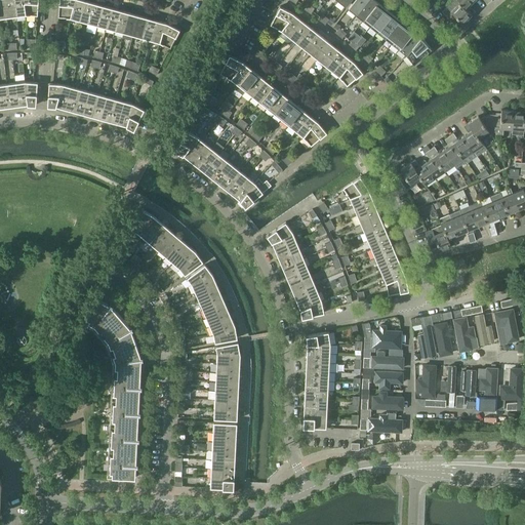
[(4,0),(7,17),(16,16),(13,0),(4,0)]
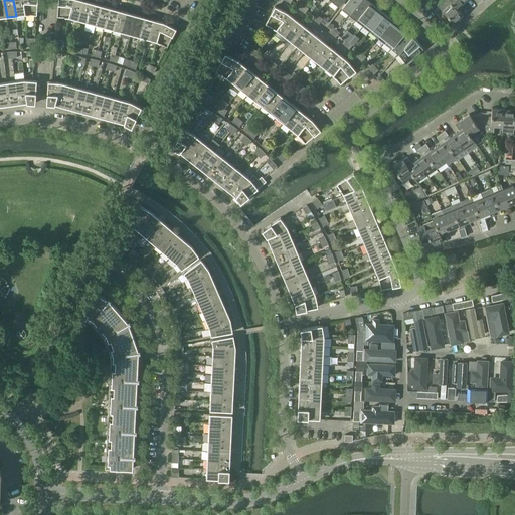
[(22,0),(13,0),(16,16),(25,14),(22,0)]
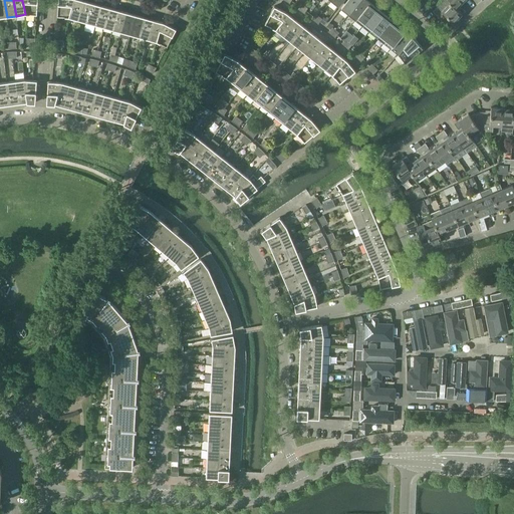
[(22,0),(25,14),(37,15),(37,0),(22,0)]
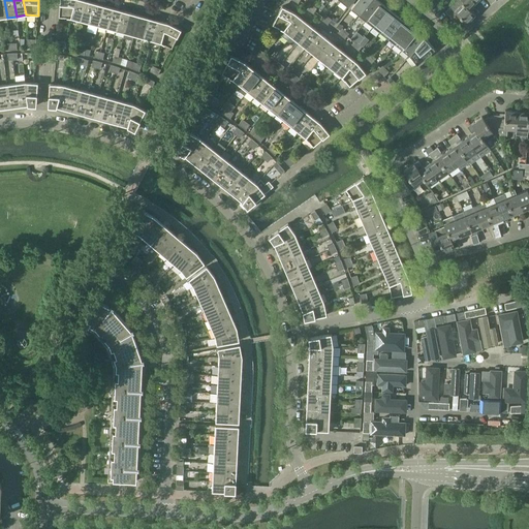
[(70,18),(71,18),(75,0),(60,0),(59,18),(70,18)]
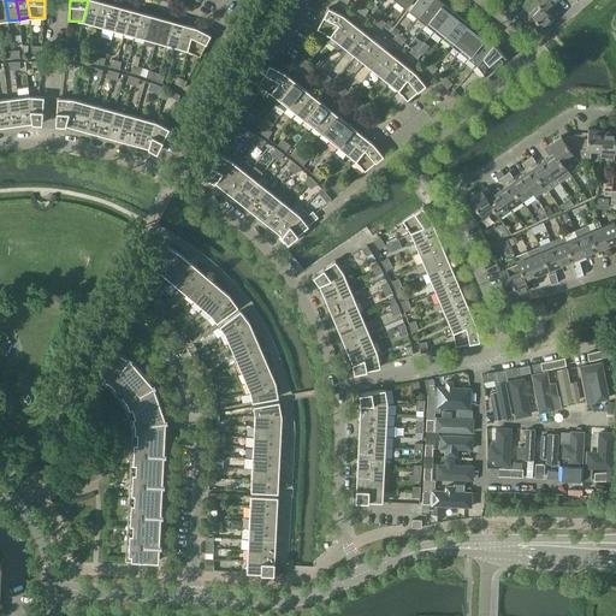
[(100,0),(98,0),(88,0),(83,21),(93,24),(100,0)]
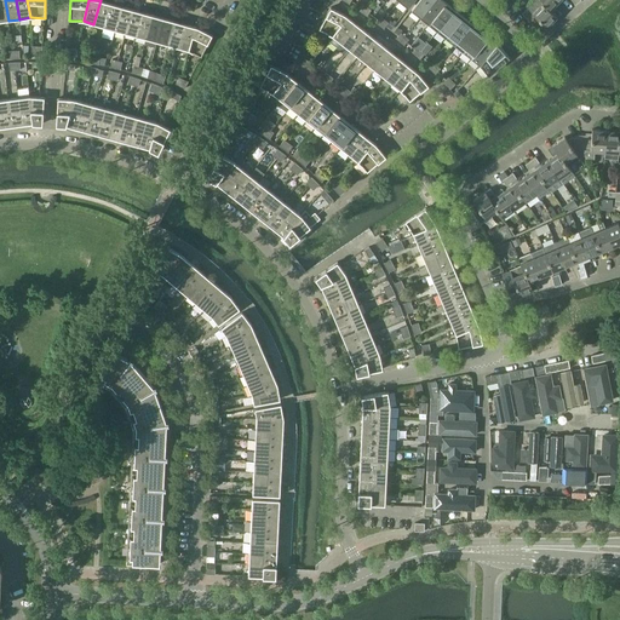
[(93,24),(104,27),(110,4),(101,0),(93,24)]
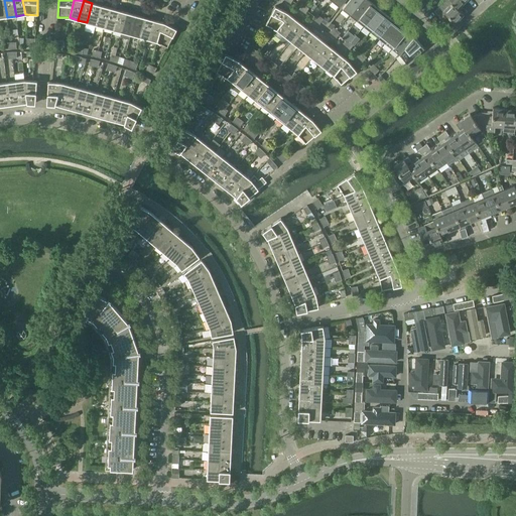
[(349,0),(343,8),(350,14),(361,0),(349,0)]
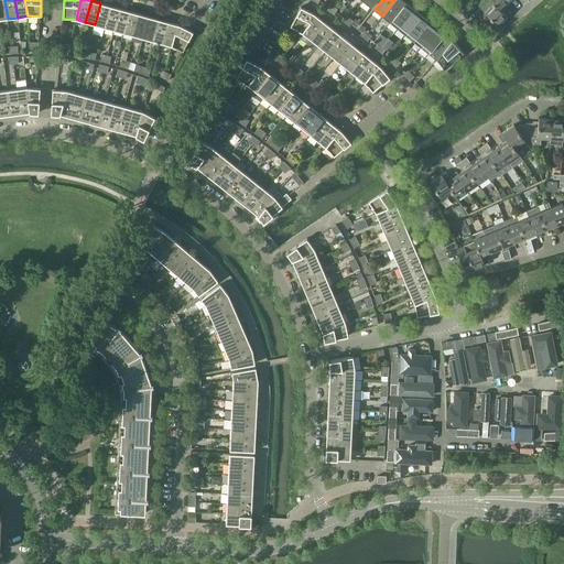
[(405,2),(402,0),(394,0),(382,15),(390,22),(405,2)]
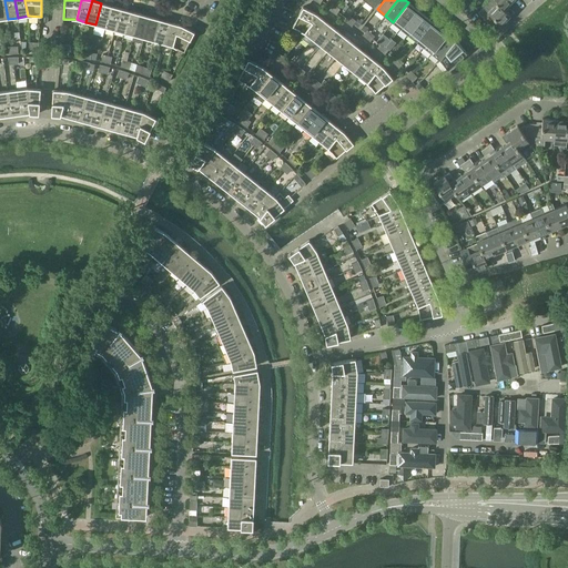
[(510,16),(506,11),(504,9),(503,10),(496,3),(493,0),(488,0),(483,7),(478,12),(493,28),(499,22),(500,24),(510,16)]
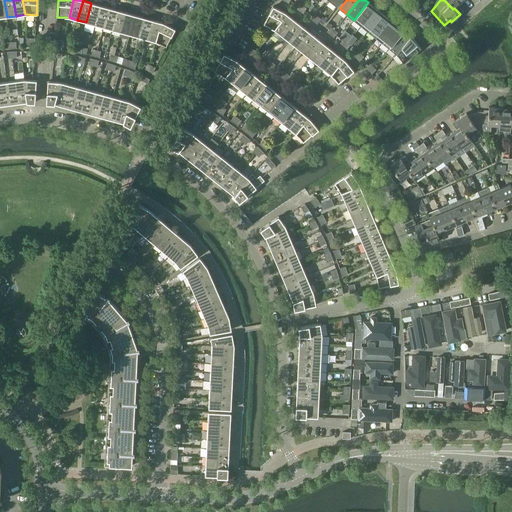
[(444,0),(447,3),(453,9),(454,8),(461,1),(460,0),(444,0)]
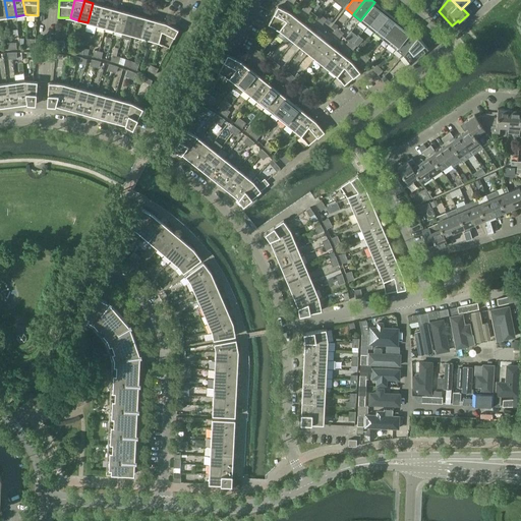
[(382,8),(374,2),(360,20),(367,25),(382,8)]
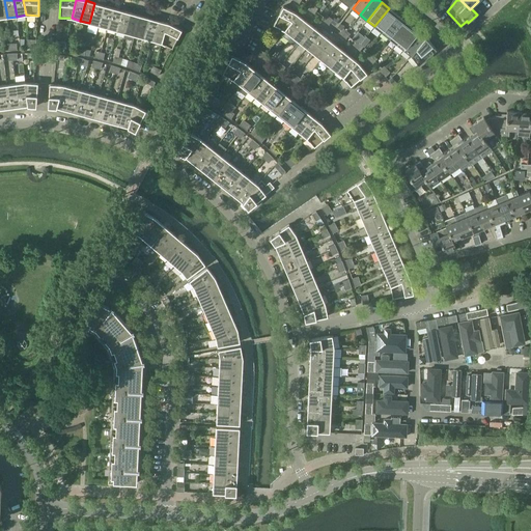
[(99,26),(104,5),(94,3),(89,23),(99,26)]
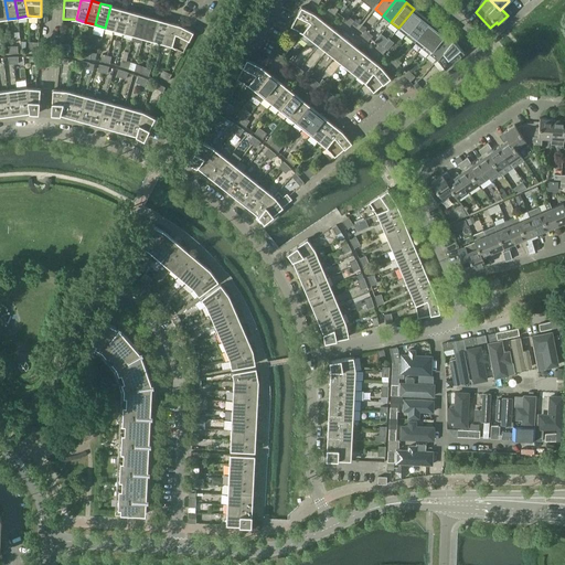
[(105,28),(114,30),(120,9),(110,6),(105,28)]
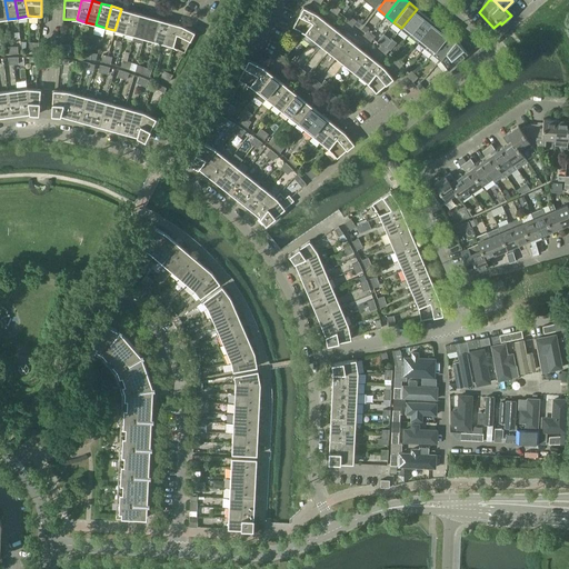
[(293,27),(305,32),(319,15),(317,13),(303,7),(293,27)]
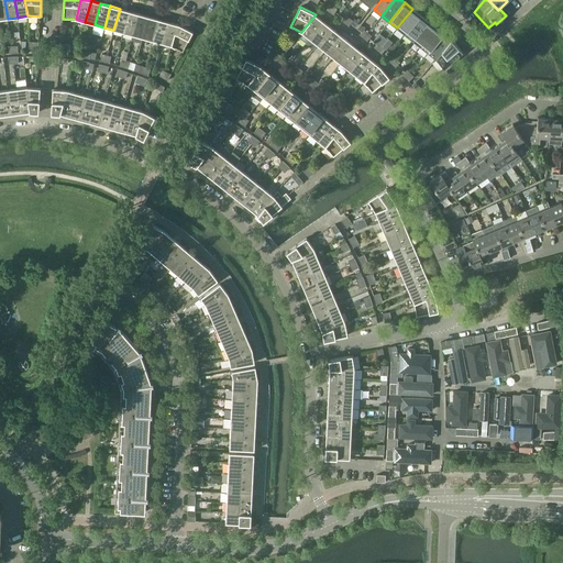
[(123,32),(129,11),(120,9),(113,30),(123,32)]
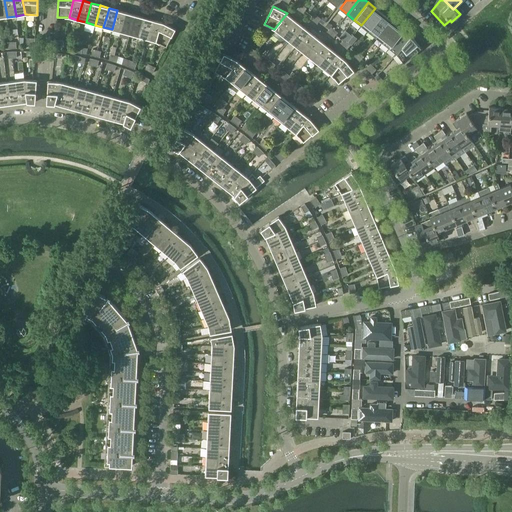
[(382,13),(375,8),(361,25),(368,31),(382,13)]
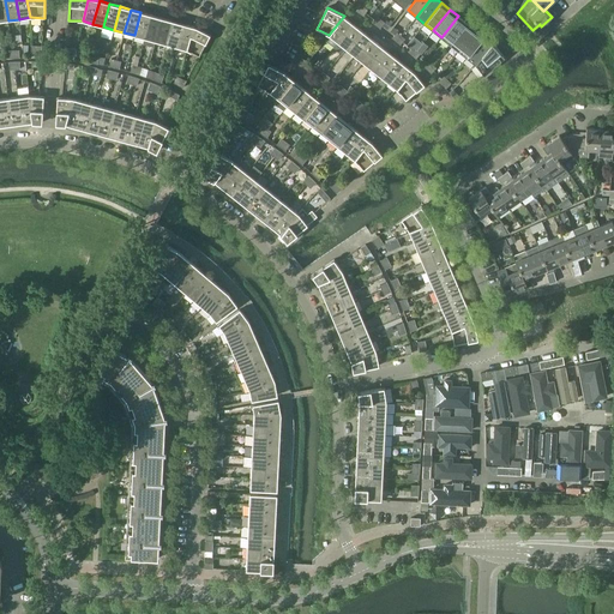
[(134,35),(145,38),(151,14),(140,12),(134,35)]
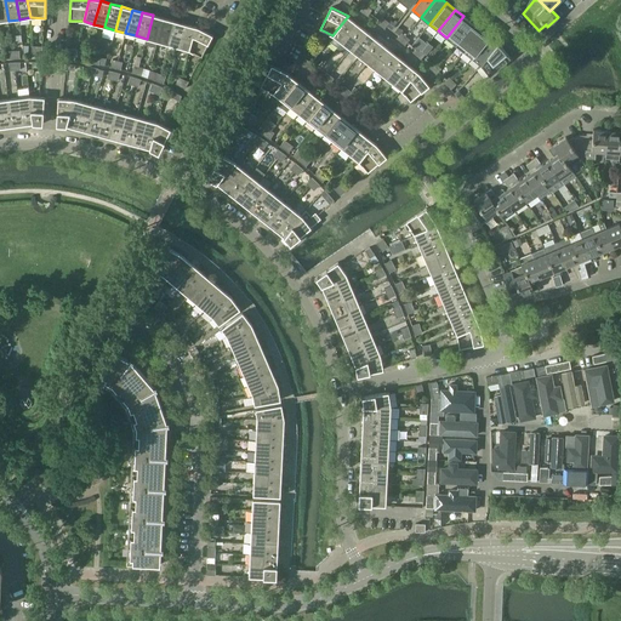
[(155,47),(157,41),(164,18),(153,15),(147,39),(144,45),(155,47)]
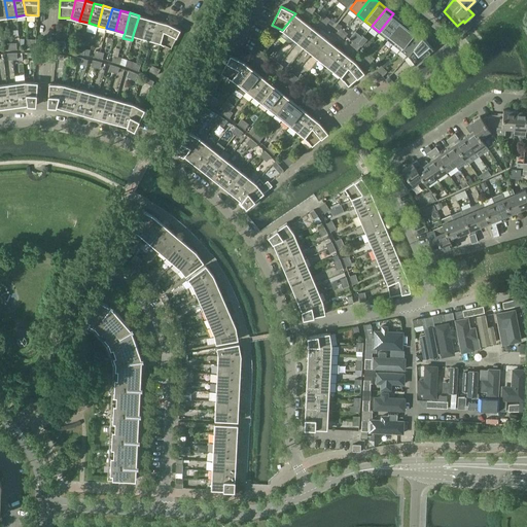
[(286,40),(289,36),(303,20),(295,13),(282,30),(279,34),(286,40)]
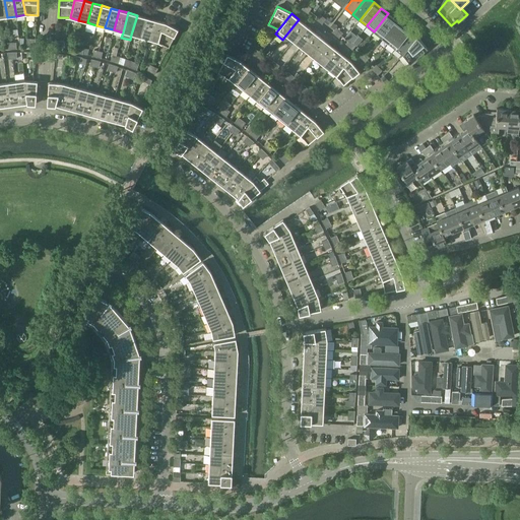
[(395,19),(388,13),(374,31),(381,38),(395,19)]
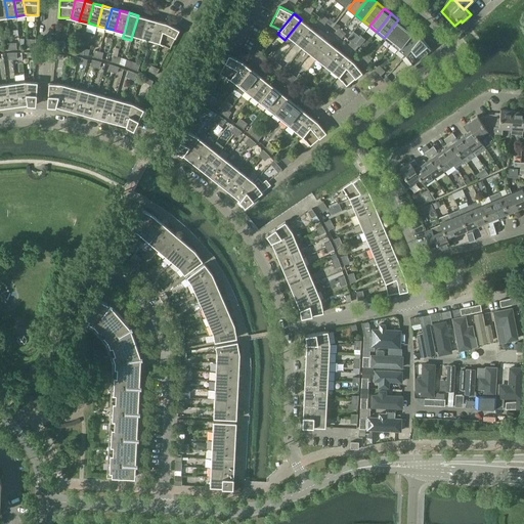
[(132,35),(141,38),(146,17),(138,15),(132,35)]
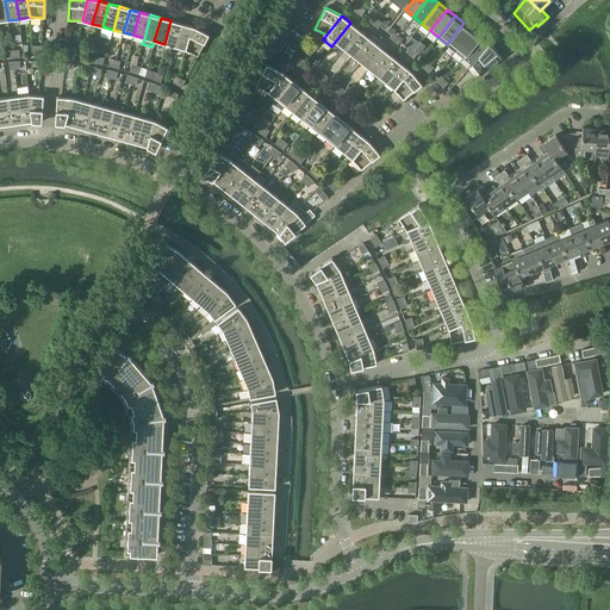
[(165,44),(175,47),(181,24),(170,20),(165,44)]
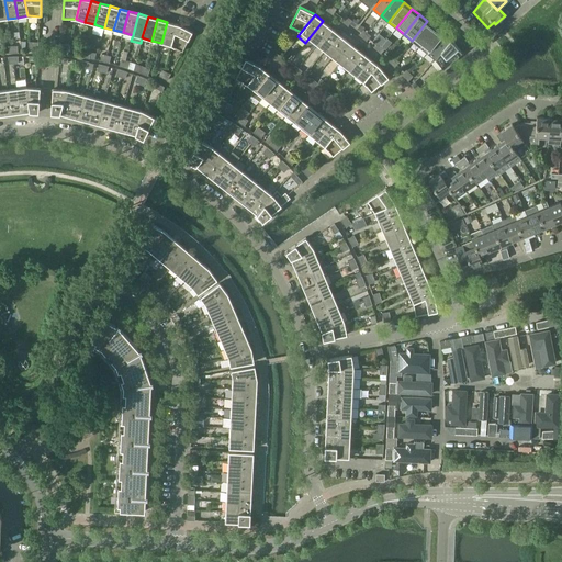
[(308,38),(316,45),(330,27),(323,21),(308,38)]
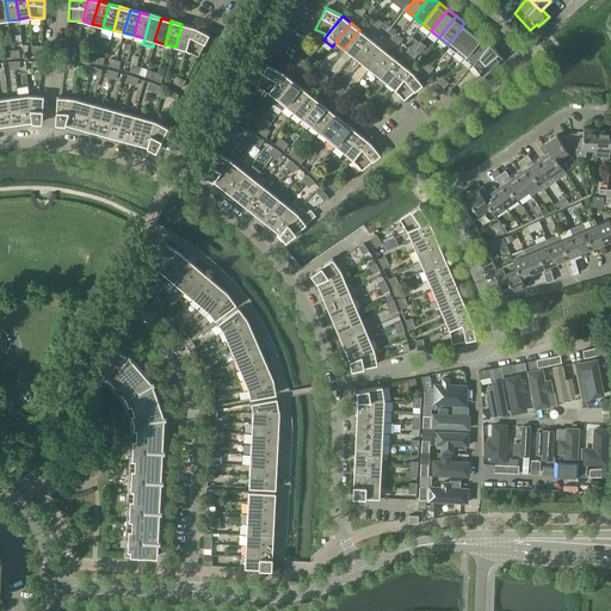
[(448,44),(456,50),(473,30),(464,23),(448,44)]
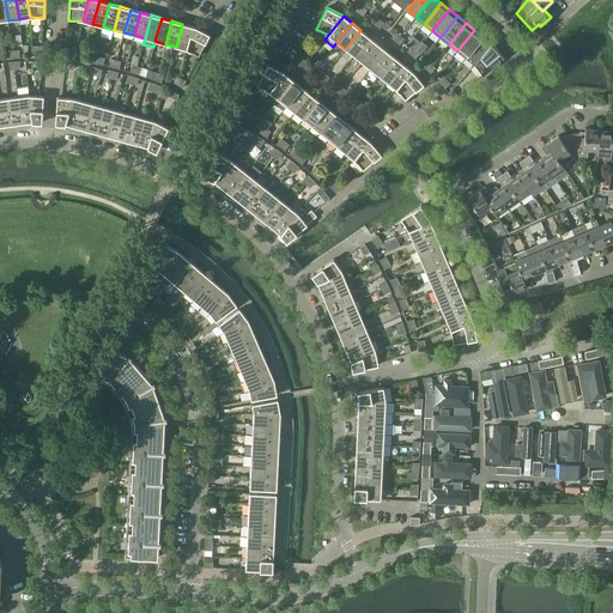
[(176,47),(186,49),(193,26),(182,24),(176,47)]
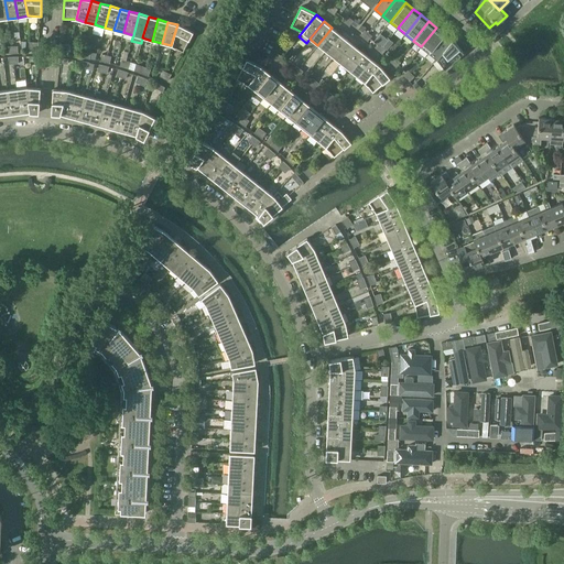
[(180,25),(177,24),(171,45),(172,46),(183,52),(193,32),(182,25),(180,25)]
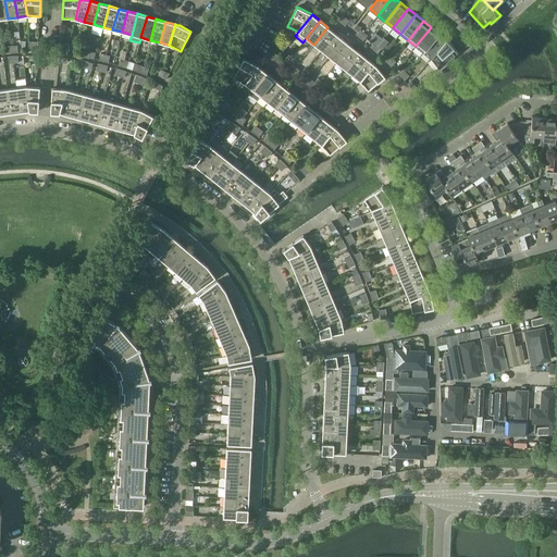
[(313,45),(321,50),(335,34),(327,27),(313,45)]
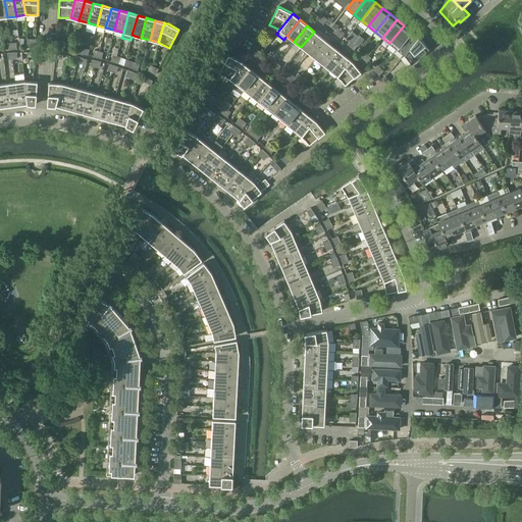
[(397,49),(411,31),(404,25),(389,43),(386,47),(394,53),(397,49)]
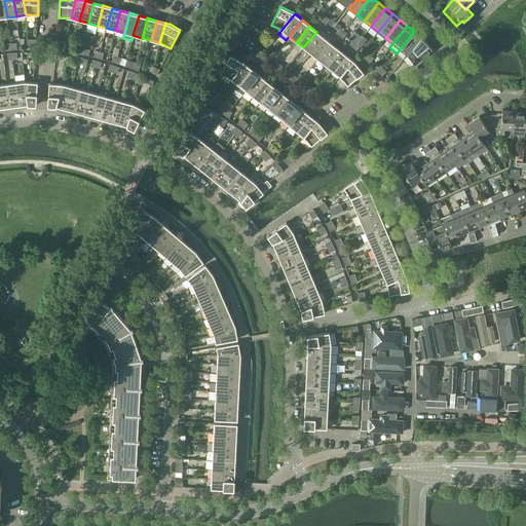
[(421,37),(414,31),(400,49),(407,54),(421,37)]
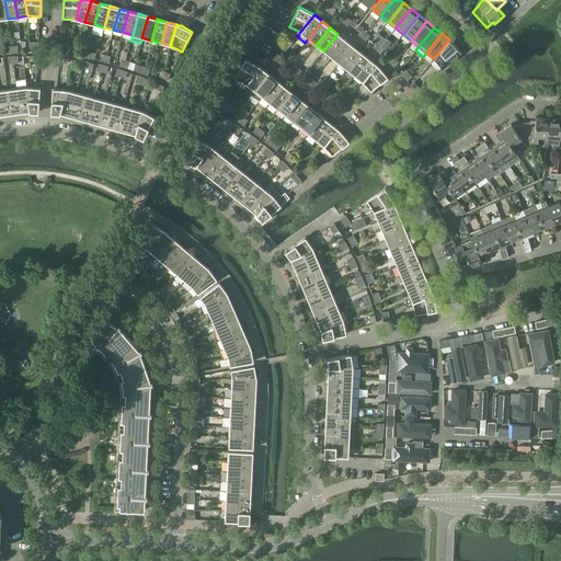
[(323,50),(331,57),(345,39),(338,34),(323,50)]
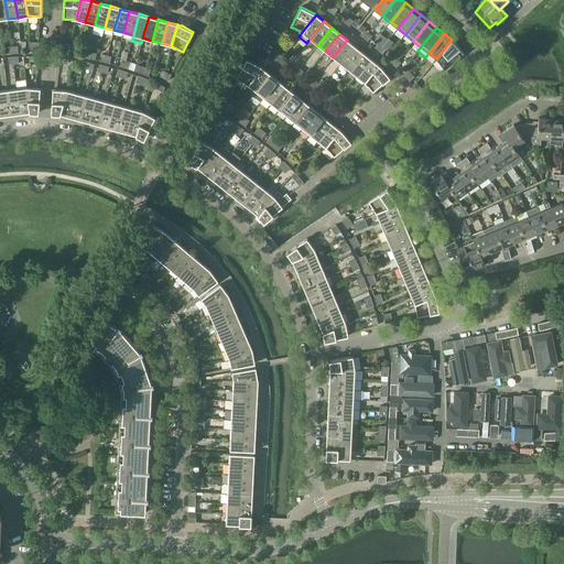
[(333,57),(340,64),(355,46),(347,40),(333,57)]
